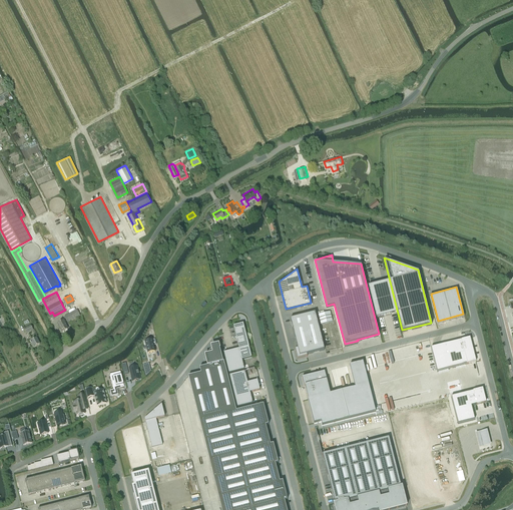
[(79,313),(77,308),(76,308),(64,314),(67,320),(79,313)]
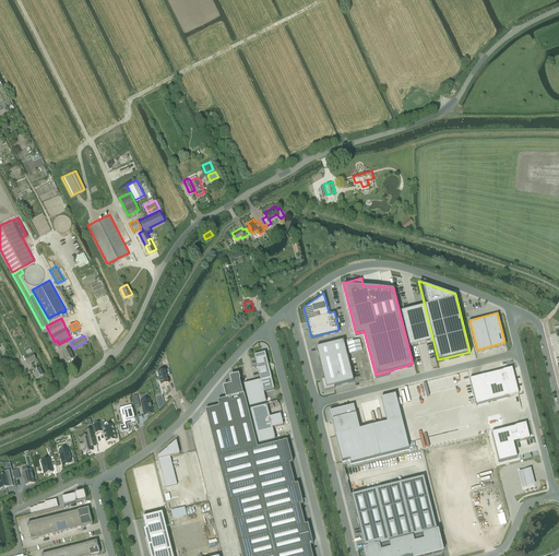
[(360,338),(347,340),(349,351),(363,349),(360,338)]
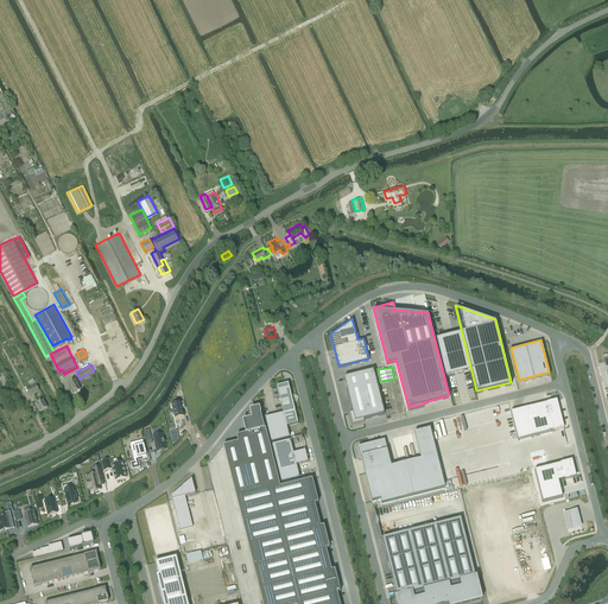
[(373,368),(343,375),(353,409),(349,411),(353,421),(363,419),(363,417),(384,412),(373,368)]
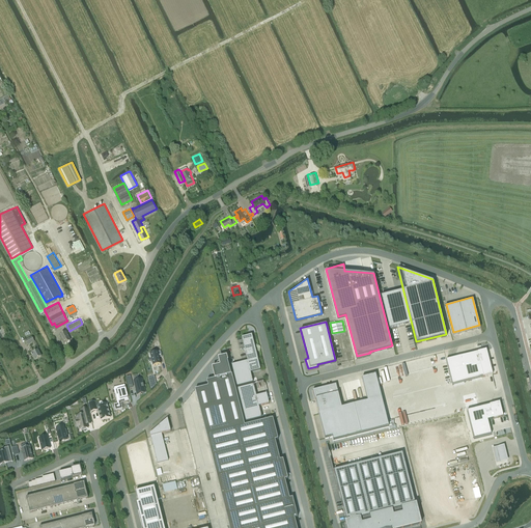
[(59,332),(64,341),(70,338),(65,329),(59,332)]
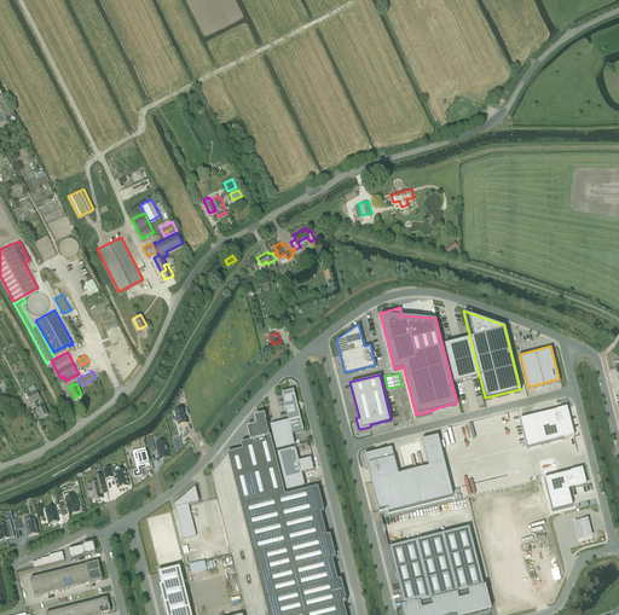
[(291,431),(304,428),(293,387),(282,390),(289,418),(270,423),(276,447),(295,442),(291,431)]
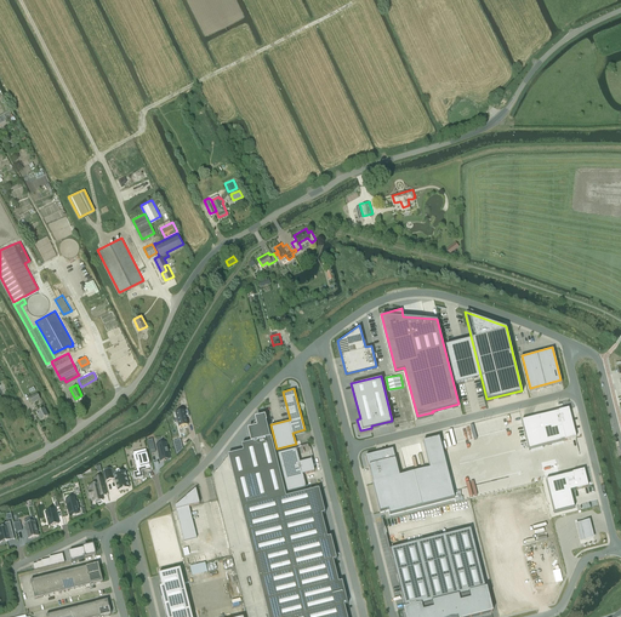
[(40,396),(36,390),(29,395),(32,400),(40,396)]
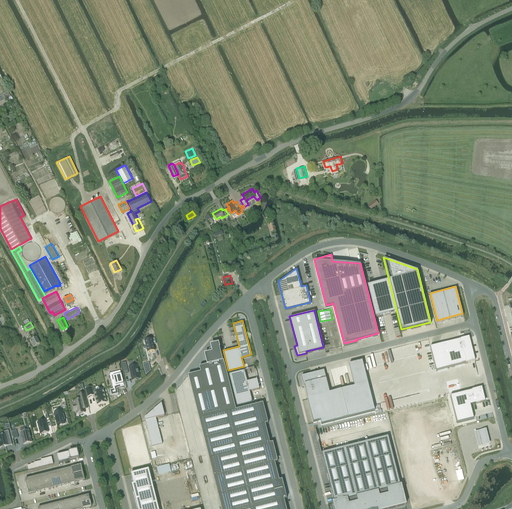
[(30,338),(33,344),(40,341),(36,334),(30,338)]
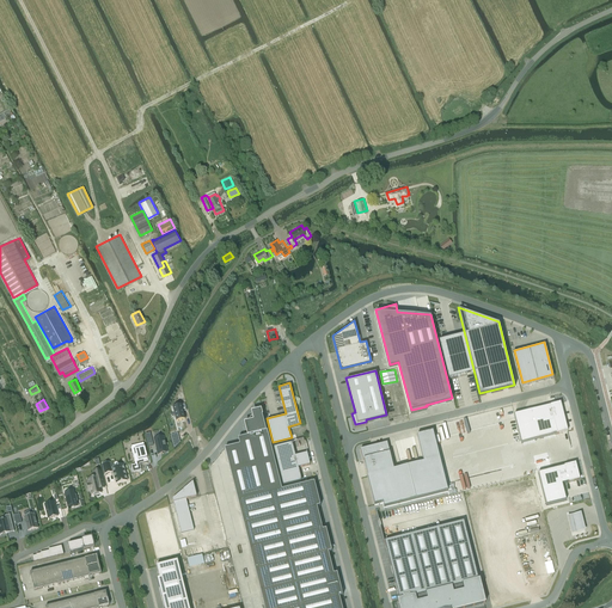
[(561,400),(514,412),(521,440),(567,429),(561,400)]
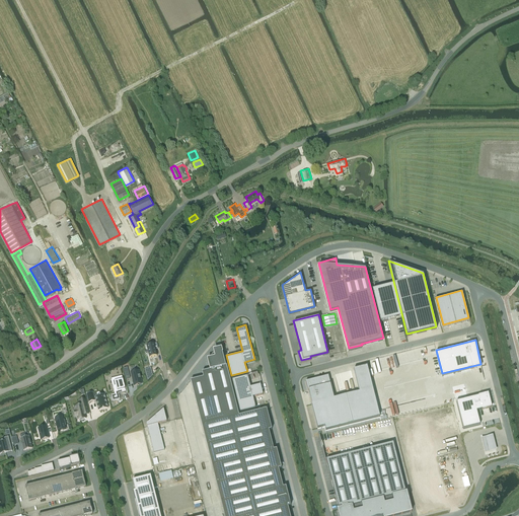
[(156,341),(146,343),(149,355),(157,354),(155,347),(158,346),(156,341)]
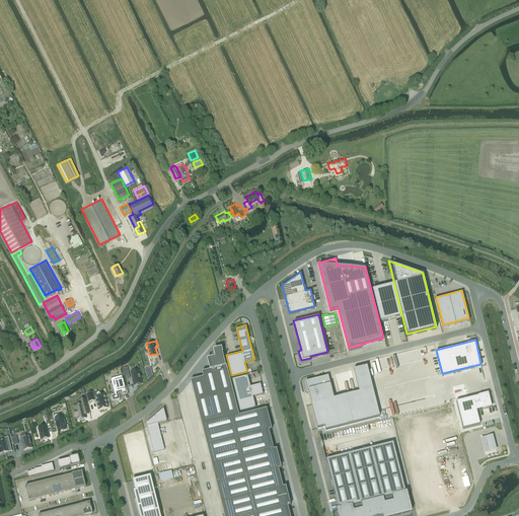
[(203,375),(191,378),(212,463),(273,448),(274,447),(269,428),(271,428),(271,427),(266,408),(266,407),(239,414),(226,364),(221,346),(213,348),(214,351),(209,357),(207,357),(210,368),(203,370),(202,370),(203,375)]
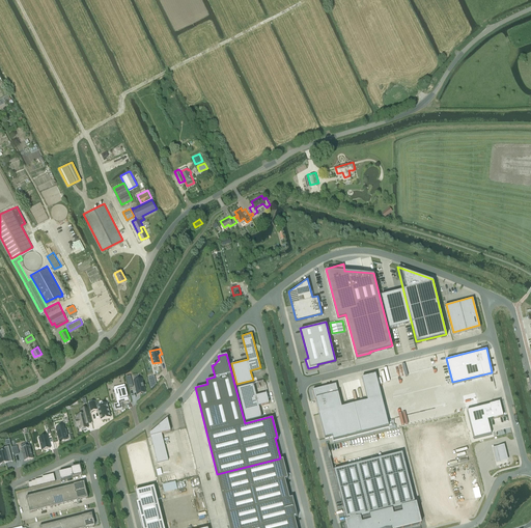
[(335,382),(312,388),(314,396),(315,396),(319,411),(318,412),(325,436),(332,435),(333,439),(389,424),(375,372),(362,376),(367,399),(341,406),(335,382)]
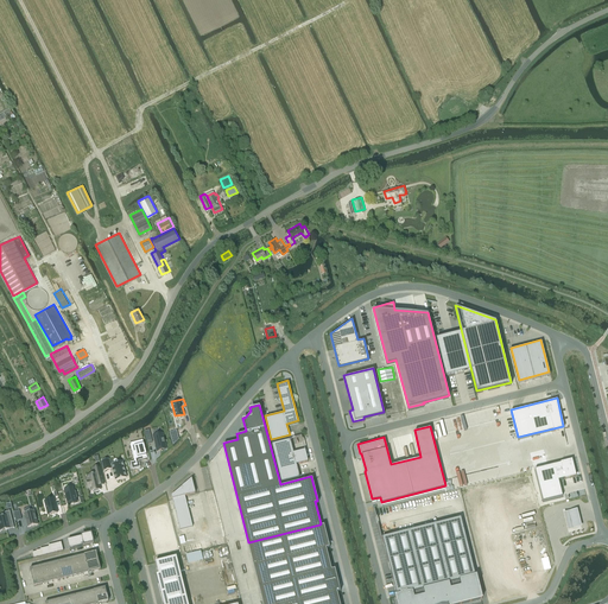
[(176,427),(169,430),(172,442),(178,437),(176,427)]
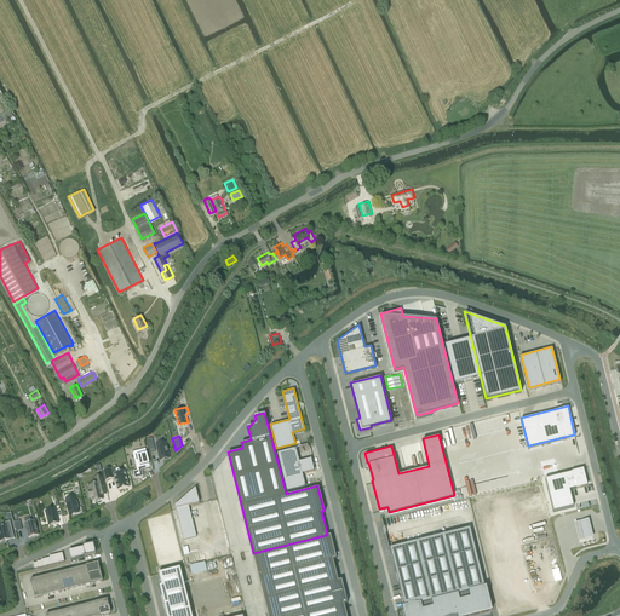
[(166,438),(155,441),(160,458),(170,455),(166,438)]
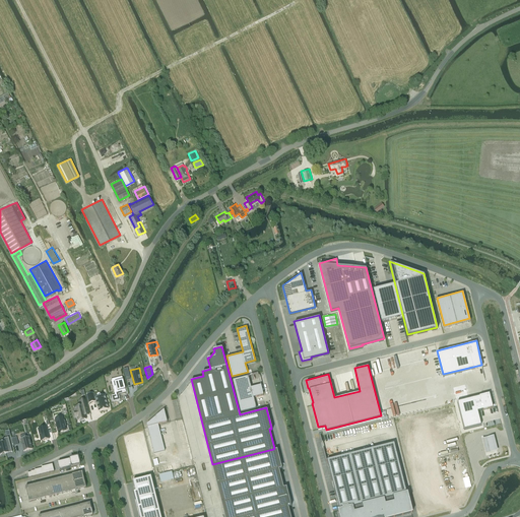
[(261,383),(251,386),(248,374),(233,378),(241,410),(256,406),(253,395),(263,393),(261,383)]
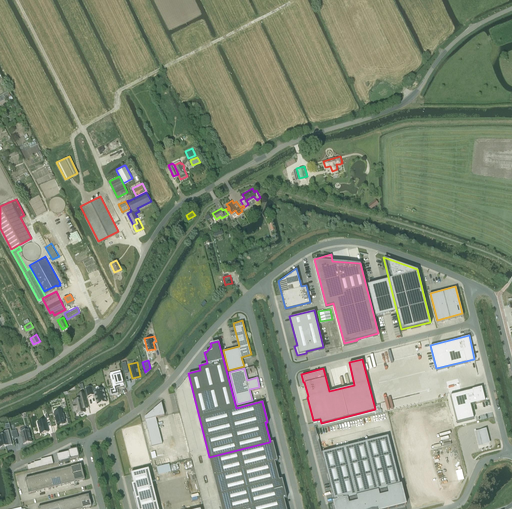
[(113,386),(110,387),(111,393),(118,391),(117,385),(124,384),(120,369),(112,371),(113,376),(111,377),(113,386)]
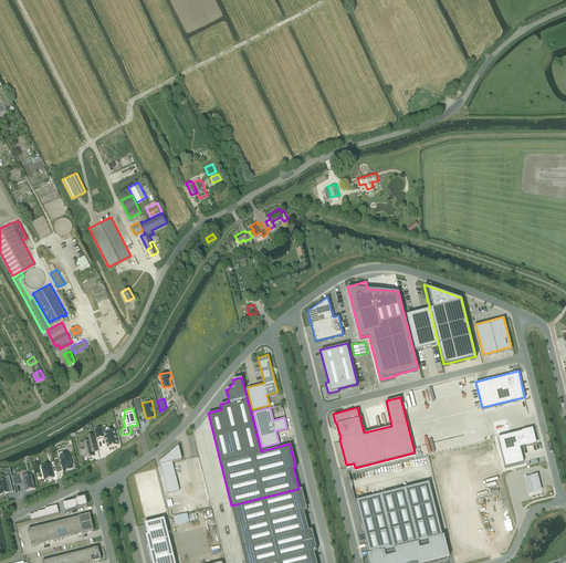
[(102,425),(94,427),(96,436),(104,435),(104,434),(107,445),(118,442),(114,428),(104,430),(104,431),(103,431),(102,425)]
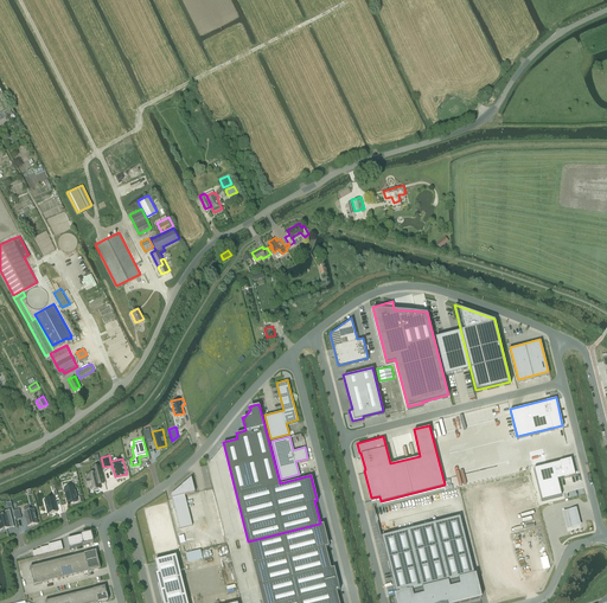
[(560,460),(534,467),(542,498),(561,493),(557,476),(563,475),(575,473),(570,456),(560,460)]
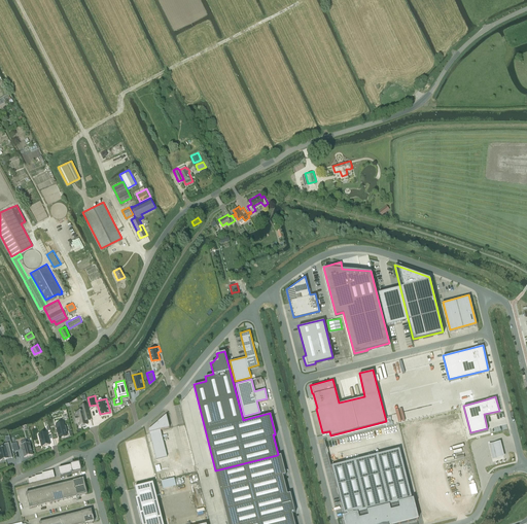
[(82,409),(76,411),(77,416),(76,416),(77,419),(78,419),(79,424),(86,422),(85,418),(90,417),(86,405),(81,406),(82,409)]
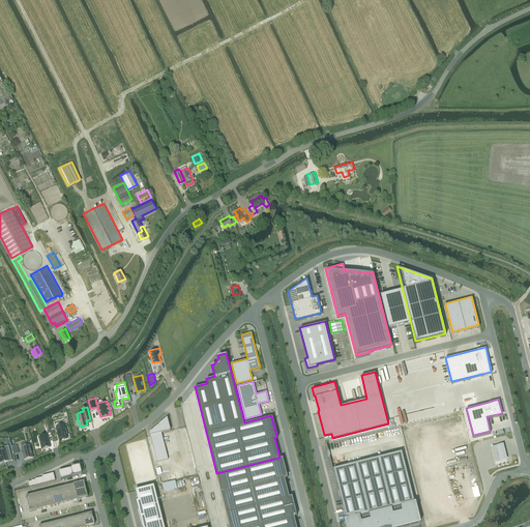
[(160,430),(170,428),(167,415),(149,430),(156,460),(168,457),(160,430)]
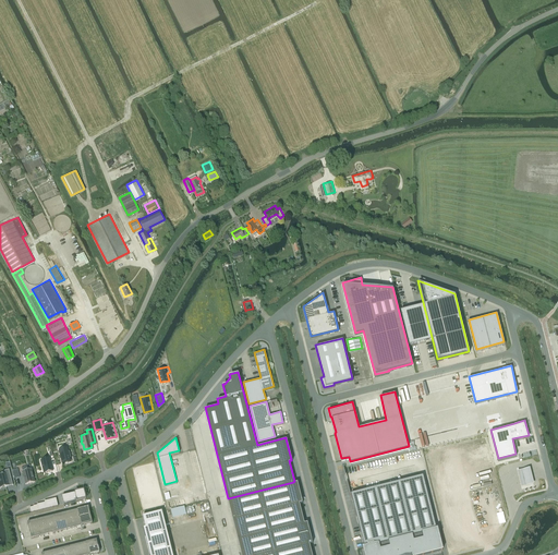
[(68,445),(59,447),(62,460),(71,458),(70,455),(71,455),(70,449),(69,449),(68,445)]
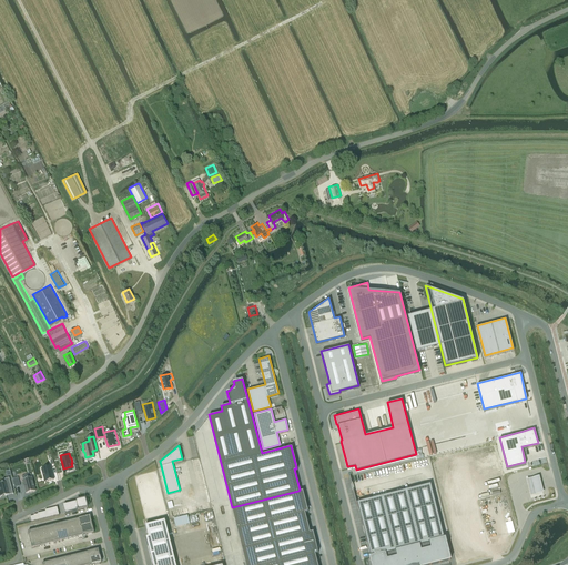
[(51,463),(41,465),(44,480),(54,477),(51,463)]
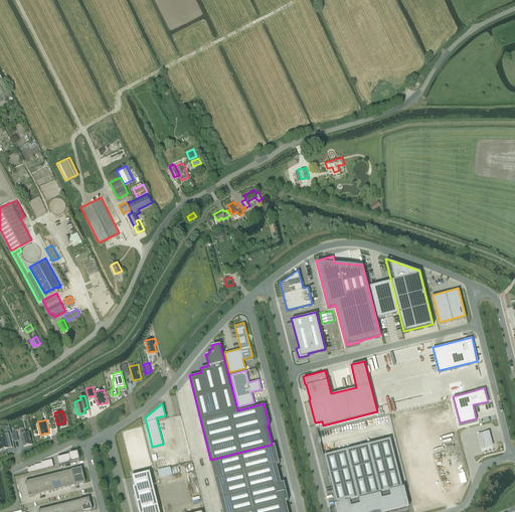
[(28,427),(20,429),(24,444),(32,442),(28,427)]
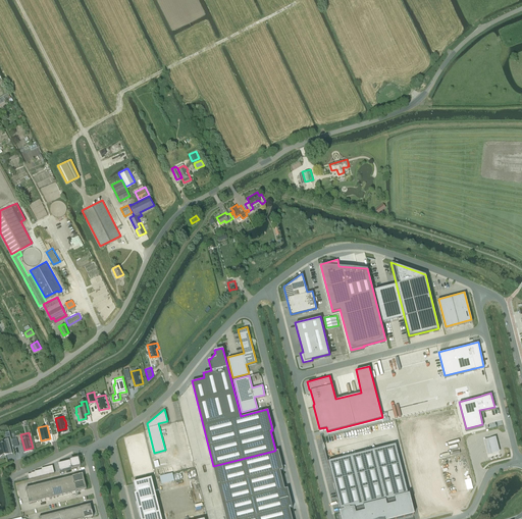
[(483,436),(487,453),(501,450),(497,433),(483,436)]
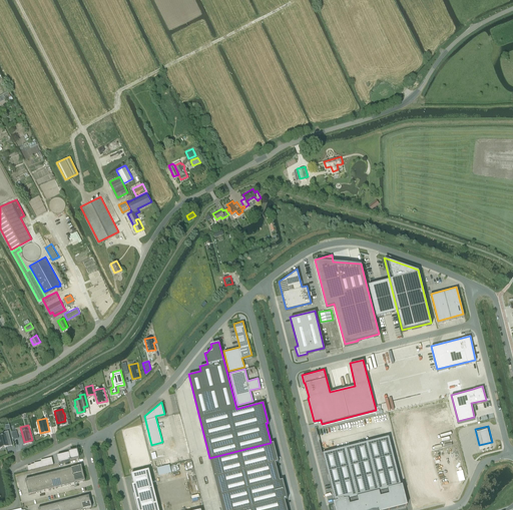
[(2,434),(0,434),(0,443),(1,446),(5,445),(12,443),(8,429),(3,430),(4,433),(3,434),(3,433),(1,433),(2,434)]
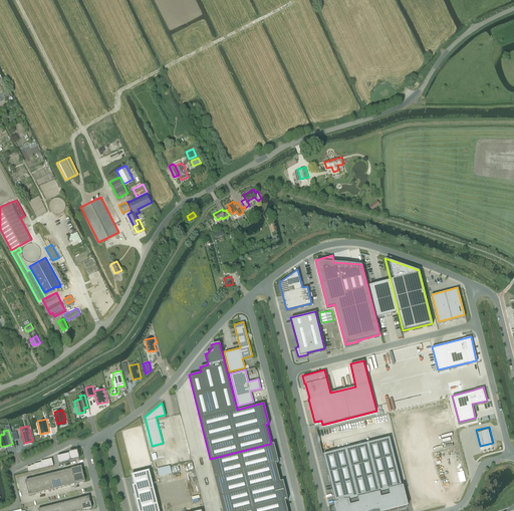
[(337,510),(376,510),(407,504),(390,437),(323,453),(337,510)]
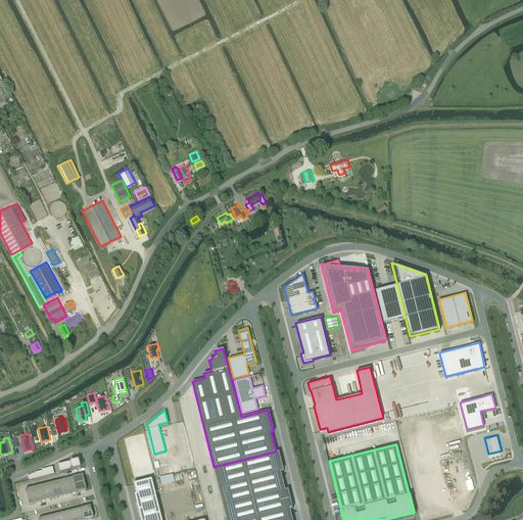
[(275,452),(214,467),(226,519),(292,519),(290,508),(293,507),(288,487),(285,488),(280,470),(283,469),(279,451),(276,451),(275,452)]
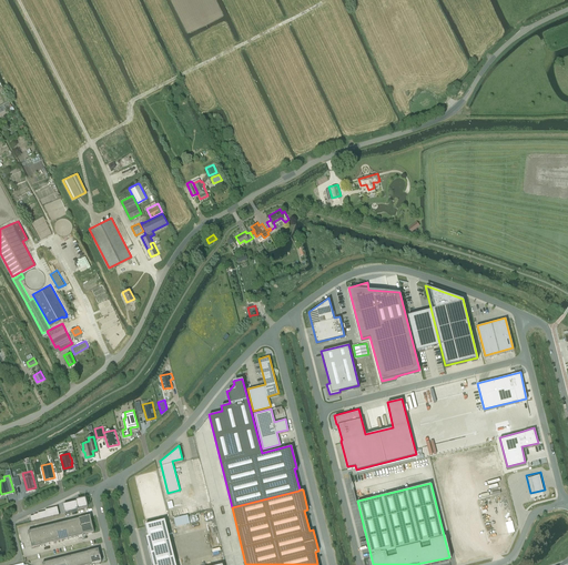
[(77,500),(63,503),(66,511),(88,505),(85,496),(75,498),(77,500)]
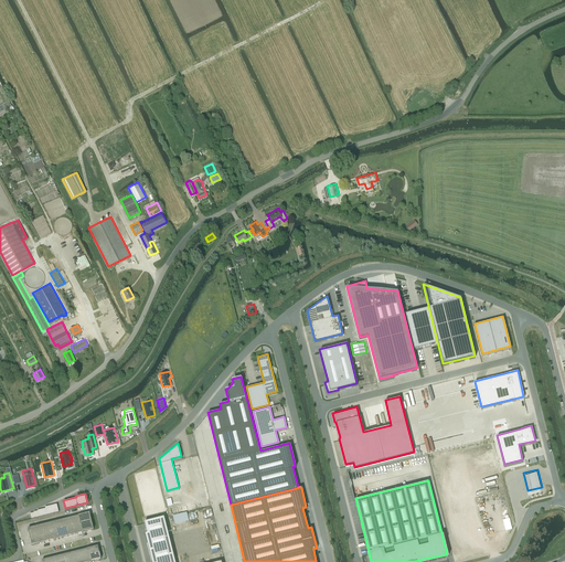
[(32,542),(93,527),(89,511),(28,527),(32,542)]
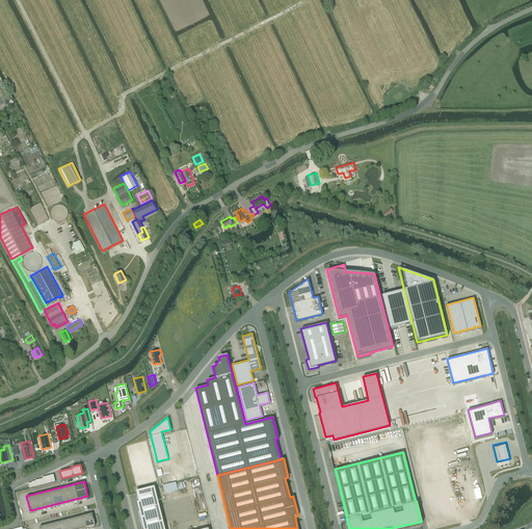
[(164,528),(154,485),(136,490),(138,501),(136,501),(142,528),(208,528),(208,527),(201,528),(164,528)]
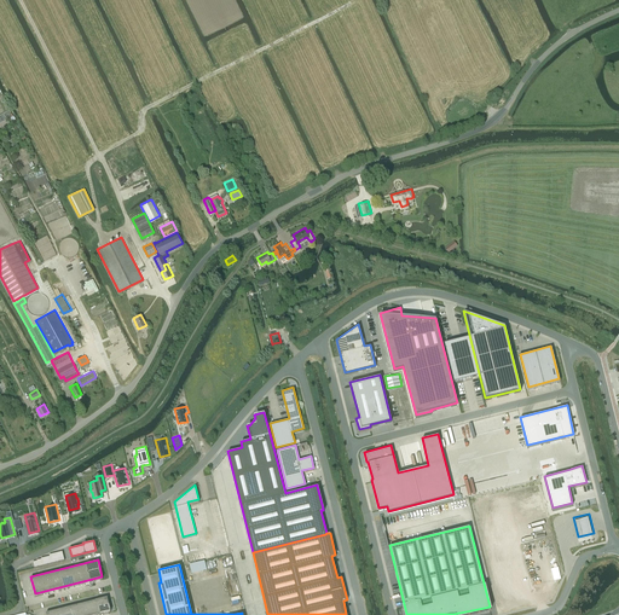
[(46,614),(87,614),(110,609),(106,596),(46,610),(46,614)]
